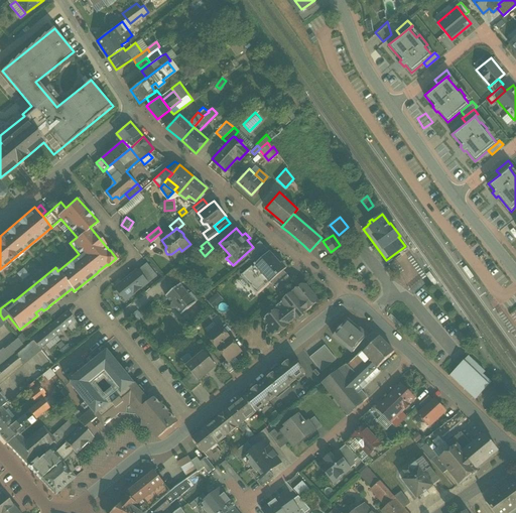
[(265,246),(251,259),(255,262),(255,263),(269,251),(265,246)]
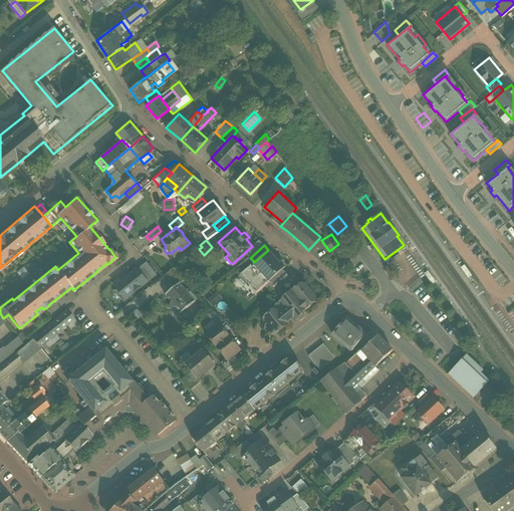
[(268,250),(254,262),(254,261),(253,262),(254,263),(252,265),(251,263),(240,272),(256,290),(268,279),(268,280),(270,278),(282,267),(285,265),(281,260),(279,261),(269,250),(268,250)]
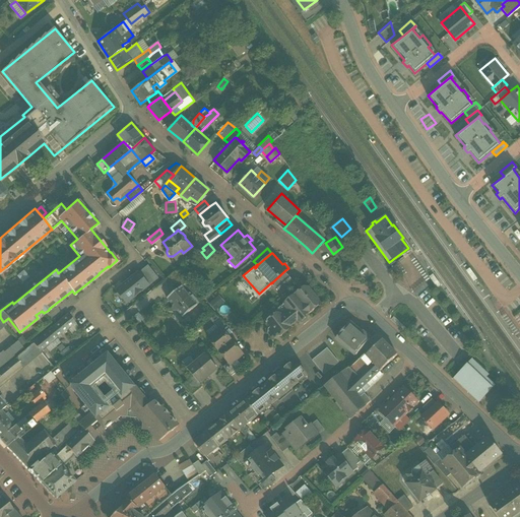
[(177,269),(167,277),(174,285),(183,277),(177,269)]
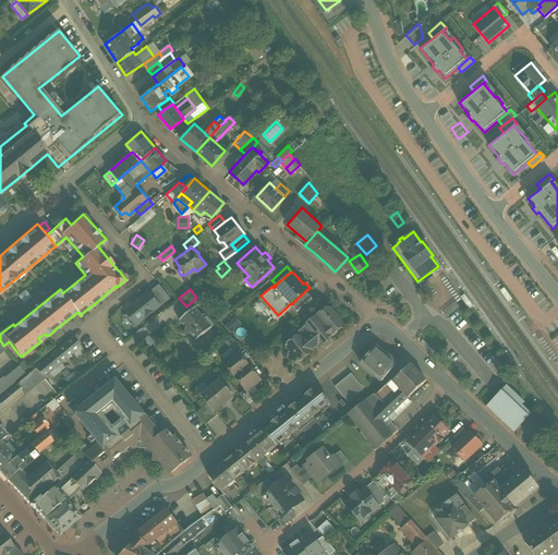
[(306,290),(293,302),(302,313),(315,301),(306,290)]
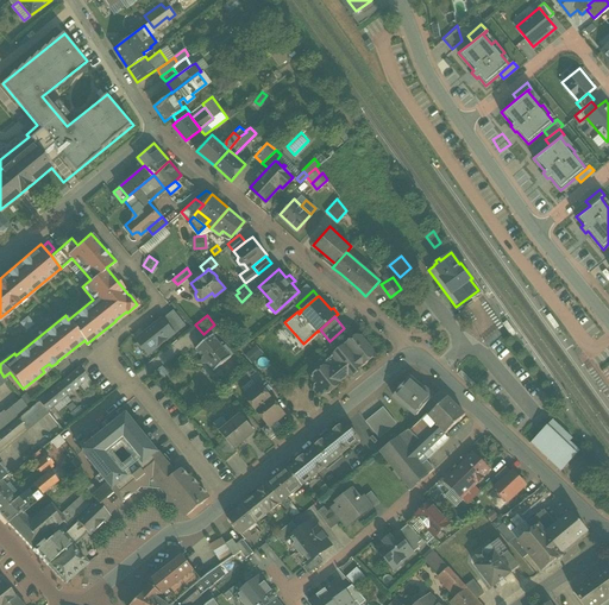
[(162,317),(136,338),(148,353),(174,332),(162,317)]
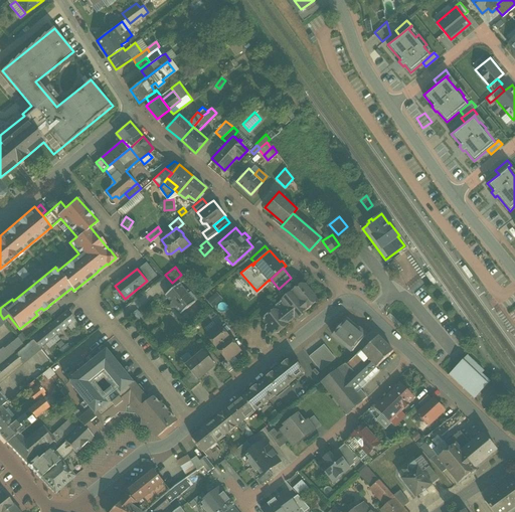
[(181,275),(172,283),(174,286),(180,282),(184,279),(181,275)]
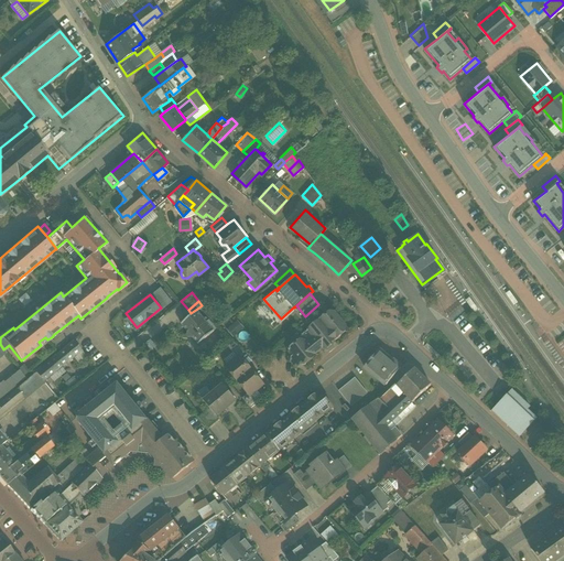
[(191,313),(181,322),(187,330),(187,335),(192,336),(193,337),(198,333),(203,338),(214,328),(206,320),(206,316),(203,315),(197,309),(191,313)]
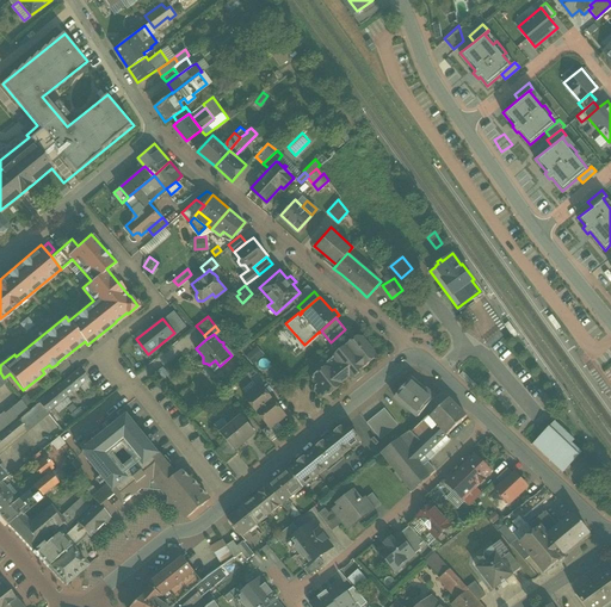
[(357,335),(335,353),(334,357),(331,355),(325,361),(325,366),(314,375),(314,377),(319,382),(315,385),(315,388),(320,394),(323,394),(326,391),(327,392),(329,392),(339,384),(340,382),(349,375),(355,375),(359,371),(359,369),(374,357),(375,353),(360,335),(357,335)]
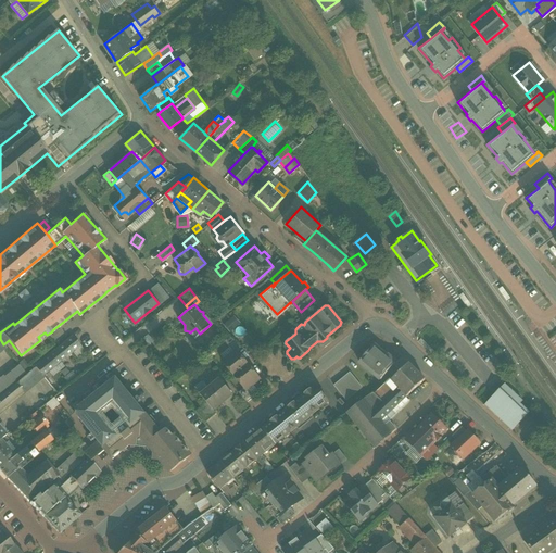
[(234,314),(224,323),(229,329),(239,321),(234,314)]
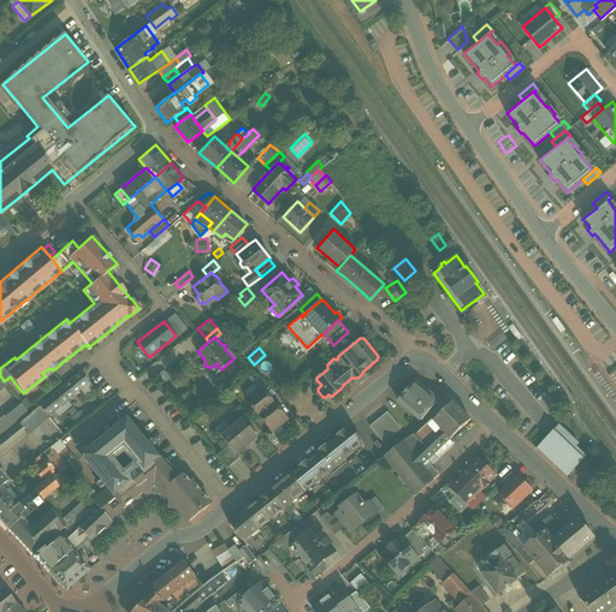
[(88,380),(80,370),(72,376),(81,386),(88,380)]
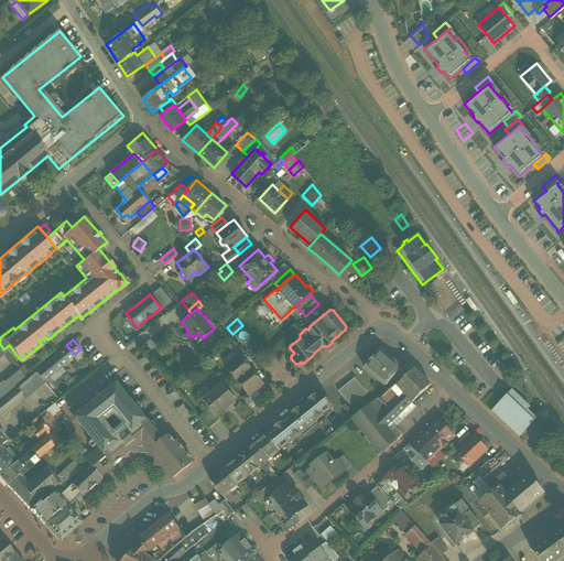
[(243,351),(234,340),(228,344),(237,356),(239,354),(243,351)]
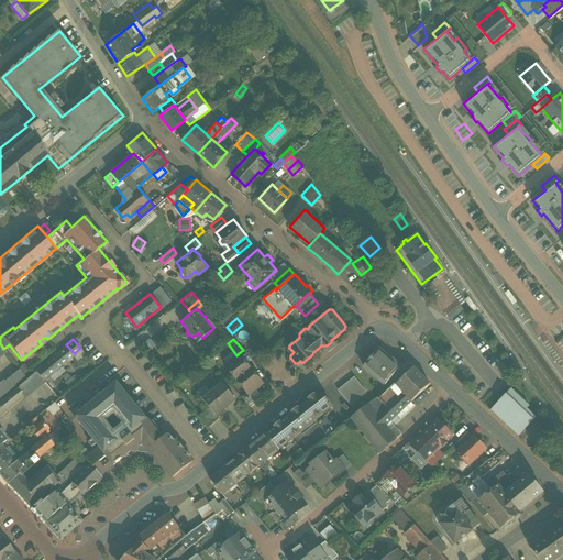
[(66,344),(35,369),(44,380),(45,380),(43,377),(74,353),(66,344)]
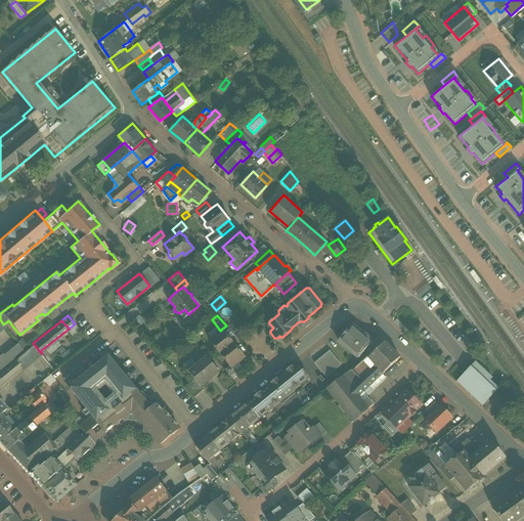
[(363,334),(351,323),(338,339),(358,356),(372,340),(364,333),(363,334)]
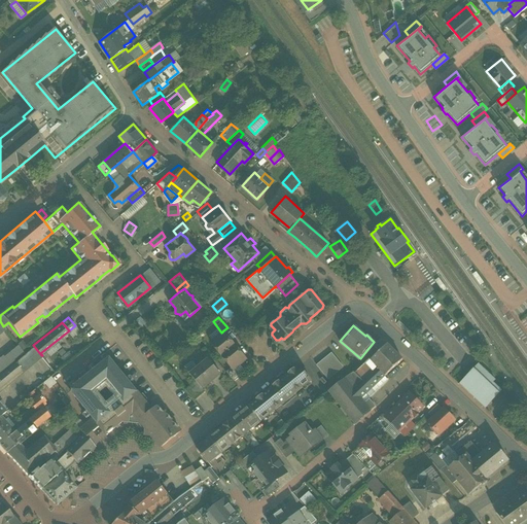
[(223,330),(221,333),(210,341),(221,354),(235,344),(223,330)]
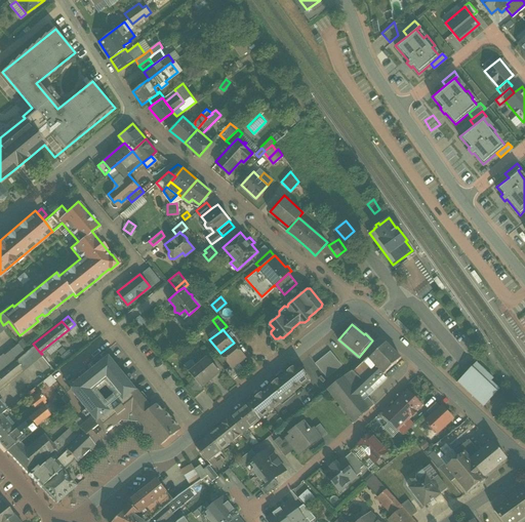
[(386,340),(369,357),(377,366),(384,372),(401,356),(386,340)]
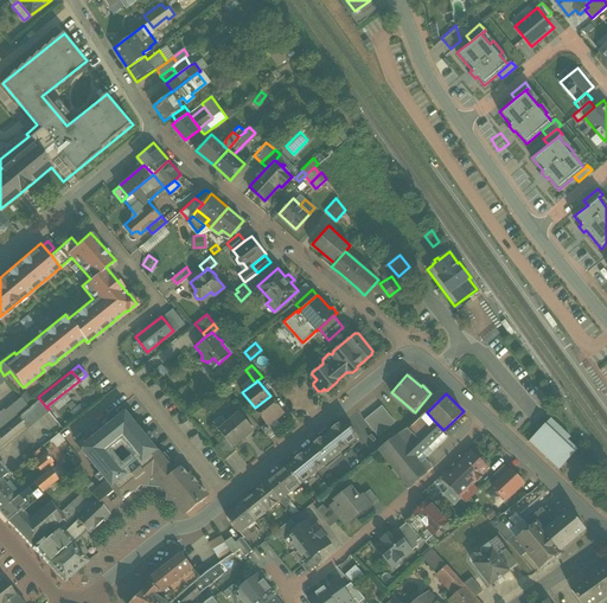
[(20,396),(4,409),(4,408),(2,409),(12,419),(17,415),(29,405),(20,396)]
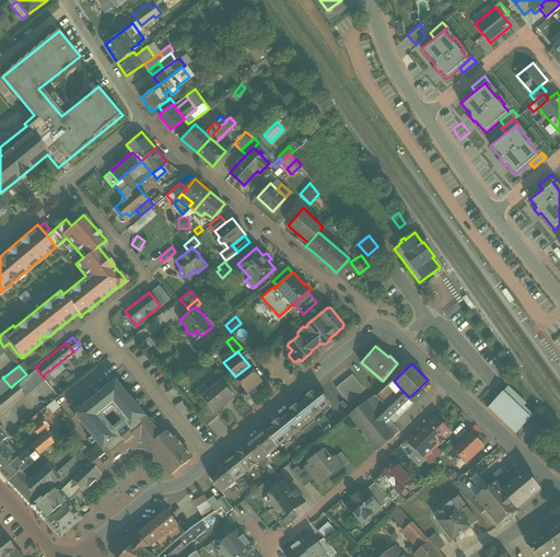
[(249,366),(235,376),(245,389),(247,391),(249,390),(261,380),(249,366)]
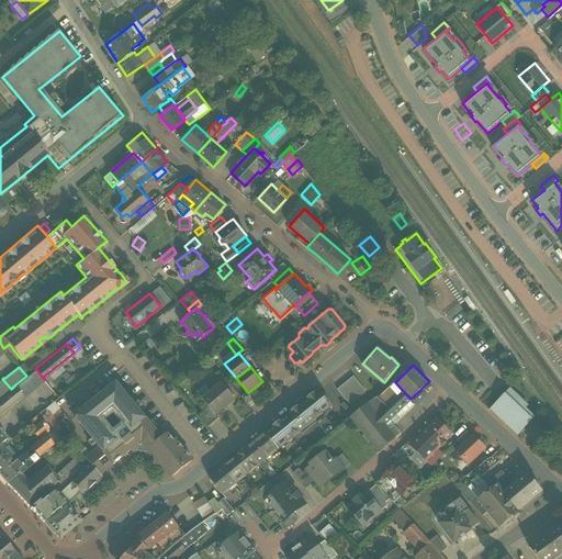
[(26,376),(15,384),(23,393),(24,395),(44,379),(35,368),(26,376)]
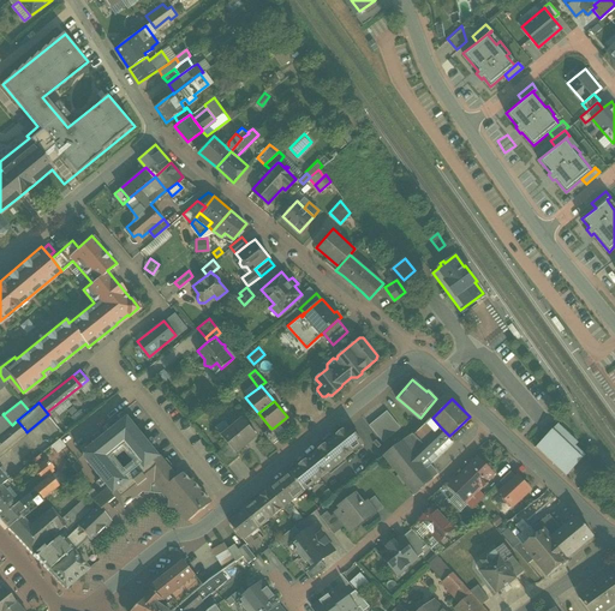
[(387,408),(369,423),(382,441),(400,426),(387,408)]
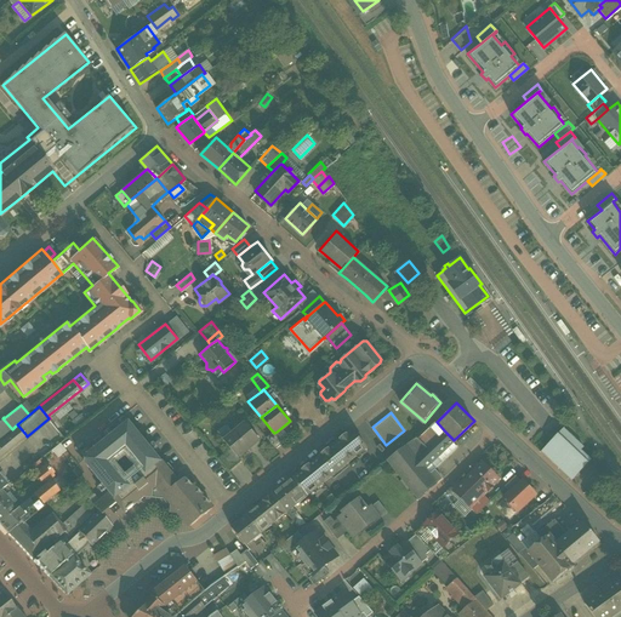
[(3,418),(0,420),(0,439),(12,429),(3,418)]
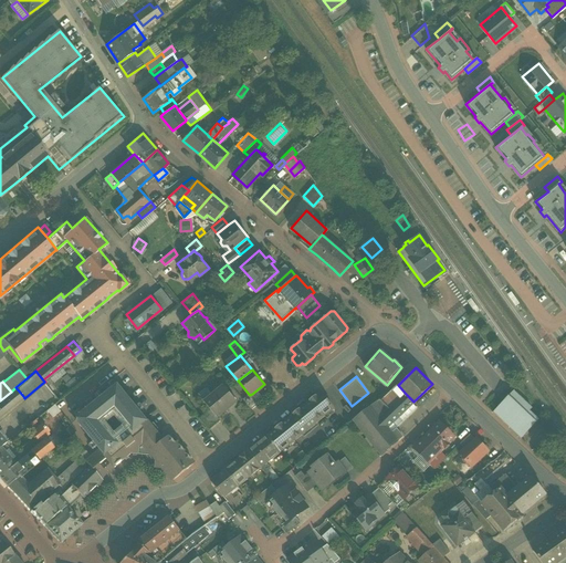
[(74,417),(98,447),(86,458),(92,465),(93,466),(106,456),(114,466),(116,464),(122,459),(130,451),(137,452),(138,445),(143,442),(149,450),(150,450),(164,439),(117,382),(74,417)]
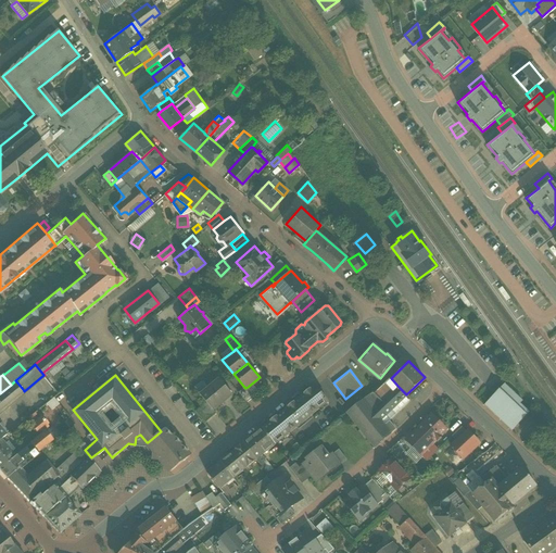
[(219,377),(209,386),(203,379),(201,379),(193,386),(198,390),(206,401),(213,409),(232,392),(219,377)]
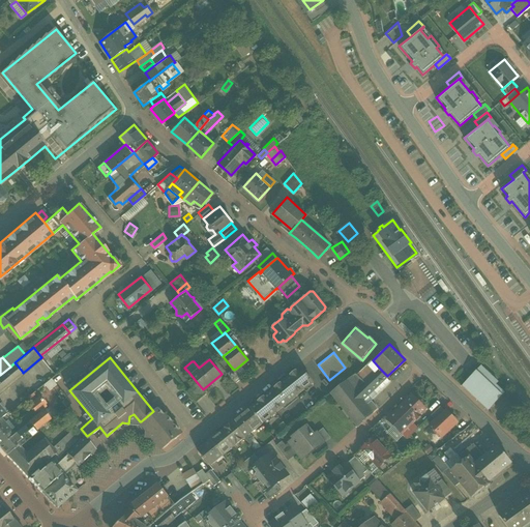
[(372,359),(356,373),(355,372),(346,379),(357,392),(381,370),(373,360),(372,359)]
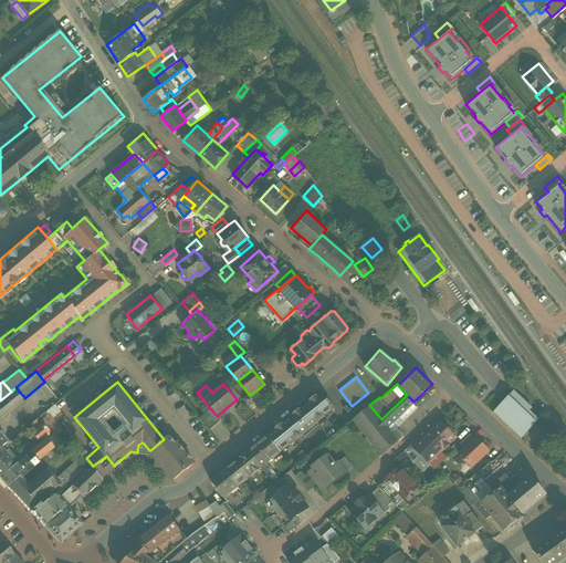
[(0,400),(0,414),(23,396),(16,387),(0,400)]
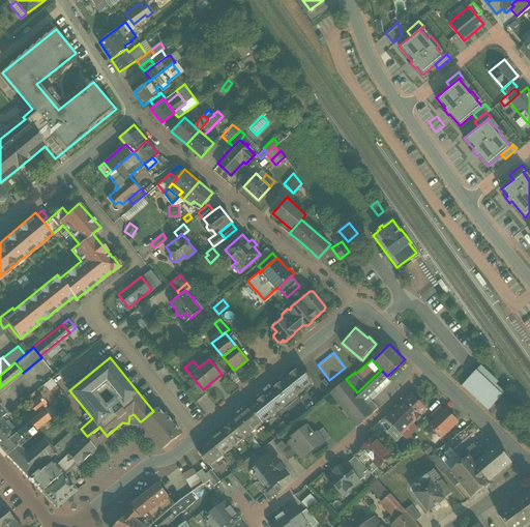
[(481,363),(462,384),(474,396),(491,378),(495,382),(498,380),(481,363)]
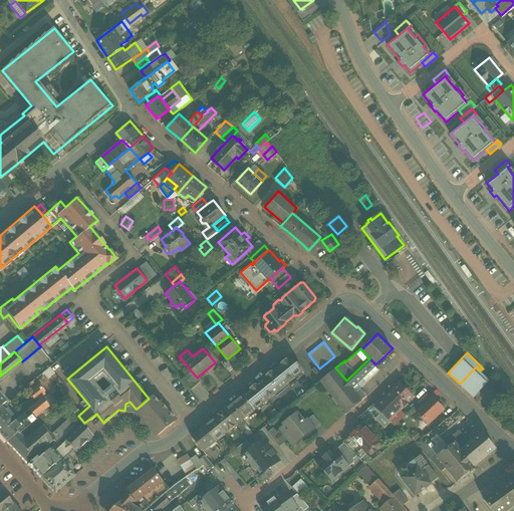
[(291,354),(243,395),(254,409),(303,368),(291,354)]
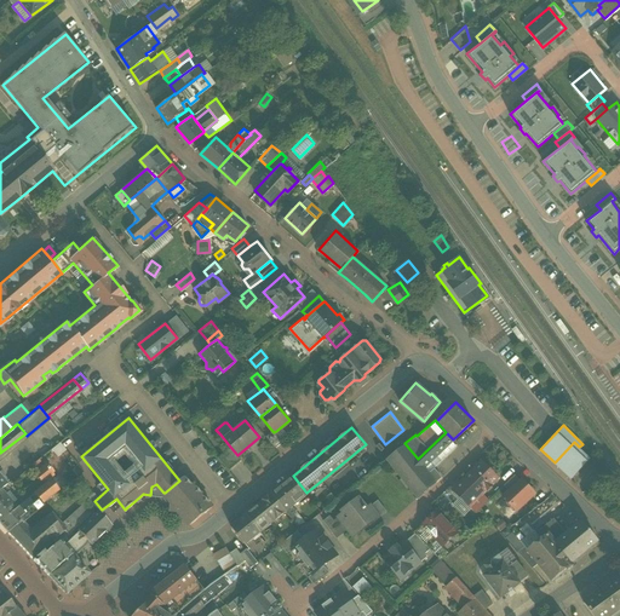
[(282,439),(276,431),(274,432),(271,430),(267,435),(275,445),(282,439)]
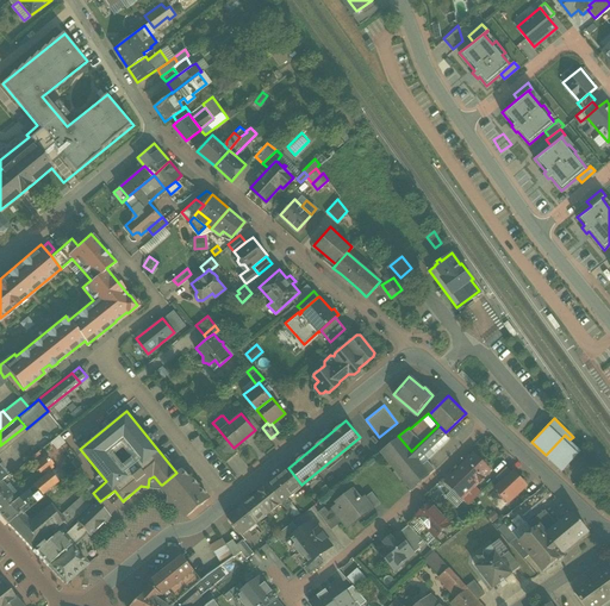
[(439,425),(411,451),(417,458),(446,432),(439,425)]
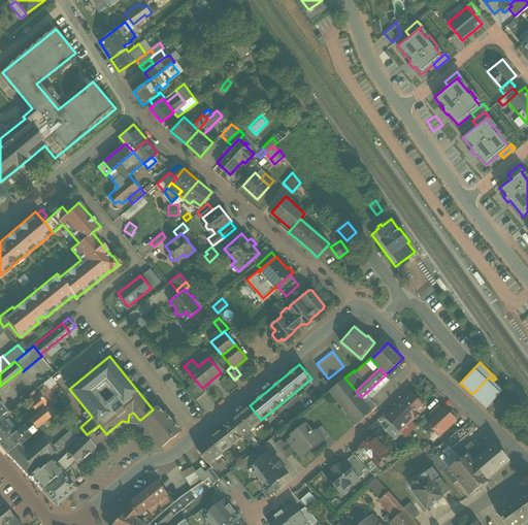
[(0,390),(23,371),(22,369),(0,386),(0,390)]
